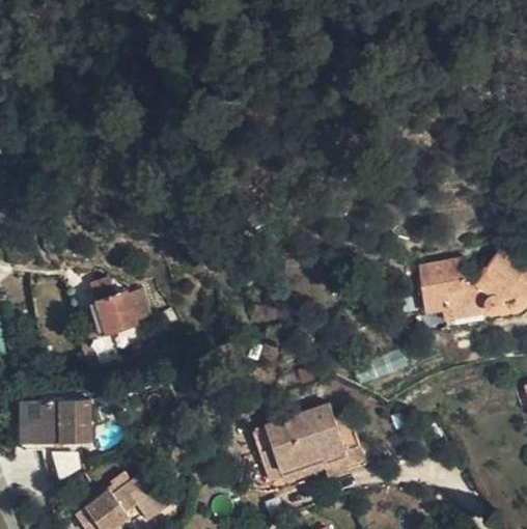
[(462,261),(418,269),(425,314),(441,311),(443,321),(482,313),(495,312),(498,310),(501,308),(501,306),(501,303),(499,300),(506,288),(521,299),(526,289),(526,271),(522,268),(521,269),(498,252),(474,286),(471,287),(470,282),(466,282),(462,261)]
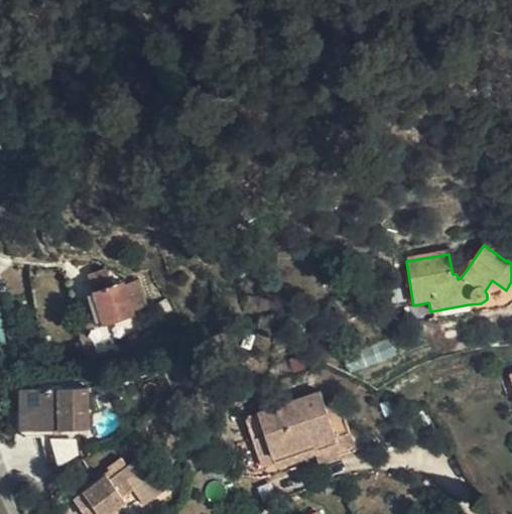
[(101,325),(130,315),(119,283),(108,286),(103,271),(86,276),(101,325)]
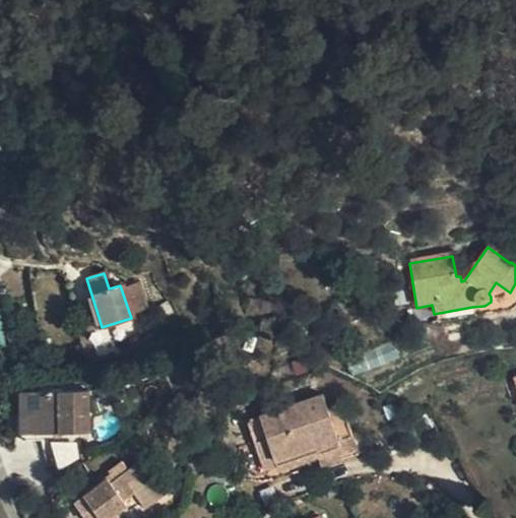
[(120,285),(131,318),(145,314),(135,281),(120,285)]
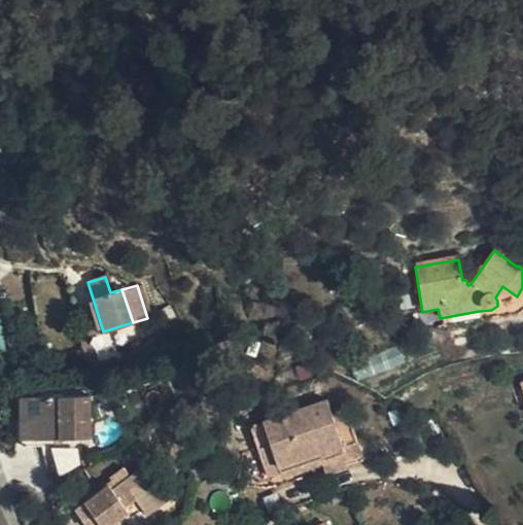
[(85,397),(19,397),(19,440),(85,441),(85,397)]
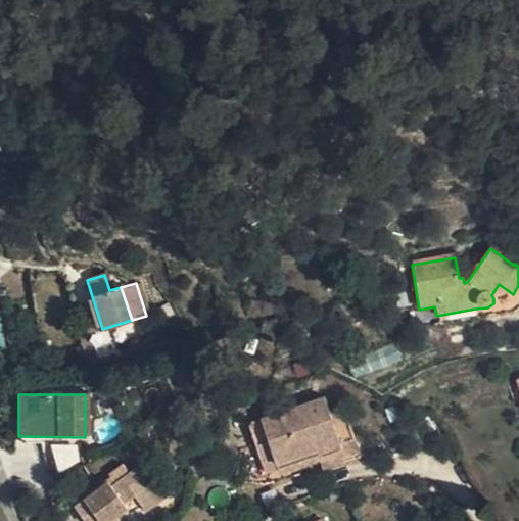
[(316,453),(350,440),(340,411),(327,415),(322,399),(247,426),(263,474),(275,470),(274,465),(314,450),(316,453)]
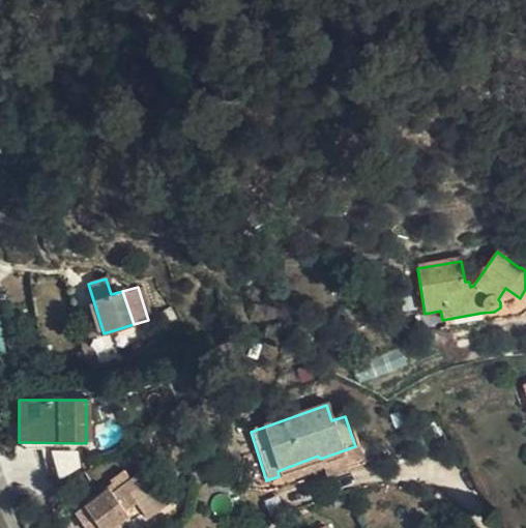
[(357,452),(355,446),(320,459),(318,456),(278,471),(279,476),(266,480),(270,492),(342,471),(339,459),(357,452)]
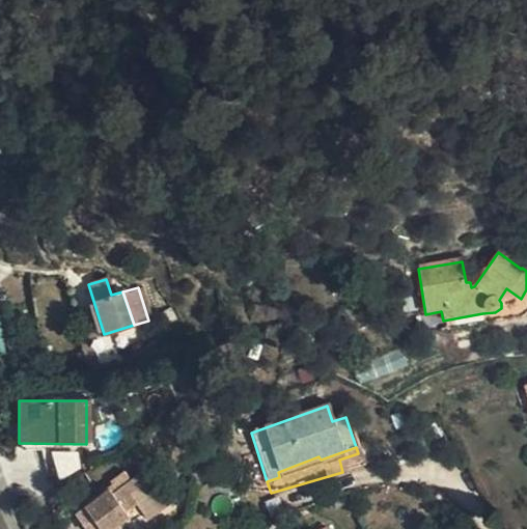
[(106,490),(83,506),(99,528),(117,528),(114,524),(125,514),(121,510),(133,503),(154,488),(141,470),(109,493),(106,490)]
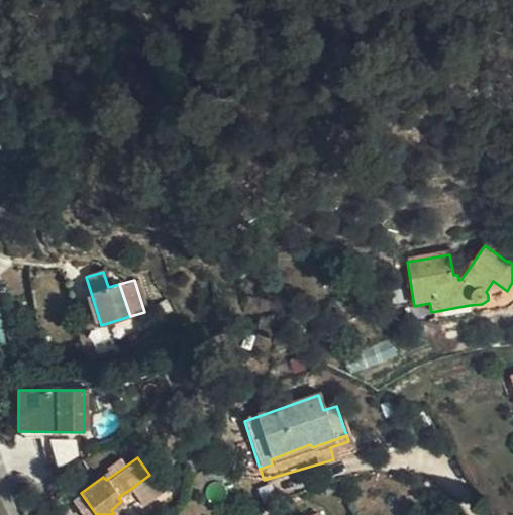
[(161,491),(149,475),(129,490),(140,506),(161,491)]
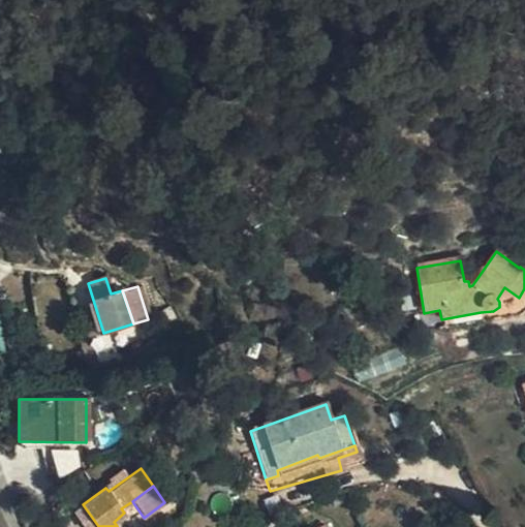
[(98,526),(83,504),(72,512),(83,526),(98,526)]
